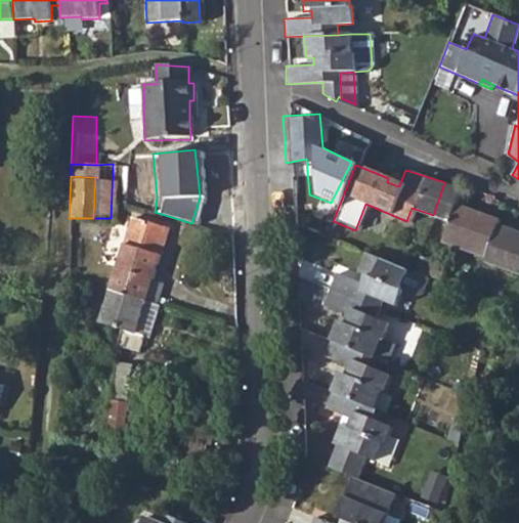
[(398,186),(400,182),(388,178),(387,182),(398,186)]
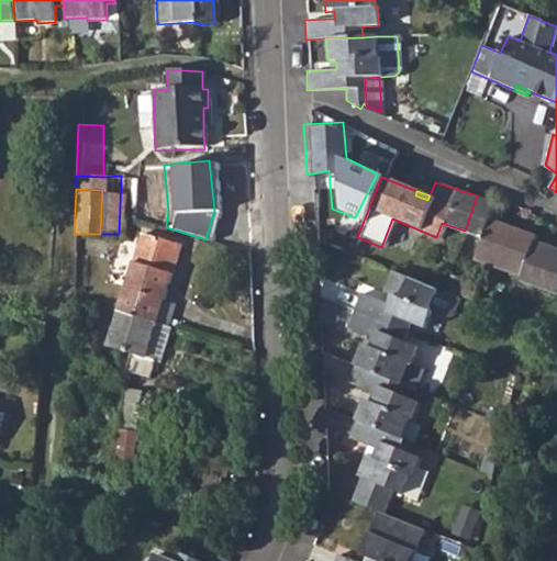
[(491,200),(477,195),(465,231),(478,236),(471,258),(520,275),(534,233),(490,217),(493,205),(490,204),(491,200)]
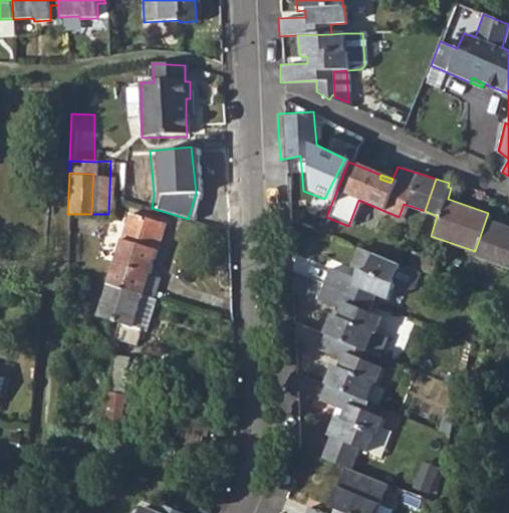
[(146,275),(160,233),(124,222),(104,281),(153,296),(158,279),(146,275)]
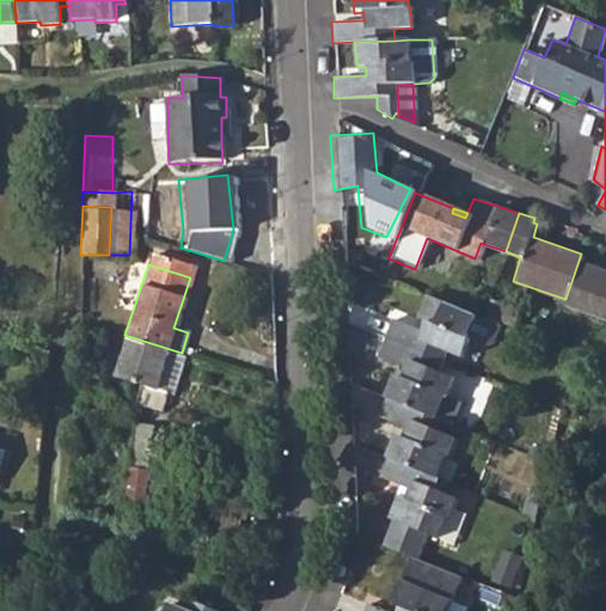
[(466,337),(476,315),(427,294),(417,318),(426,322),(422,329),(392,316),(384,336),(442,360),(446,350),(461,356),(470,338),(466,337)]
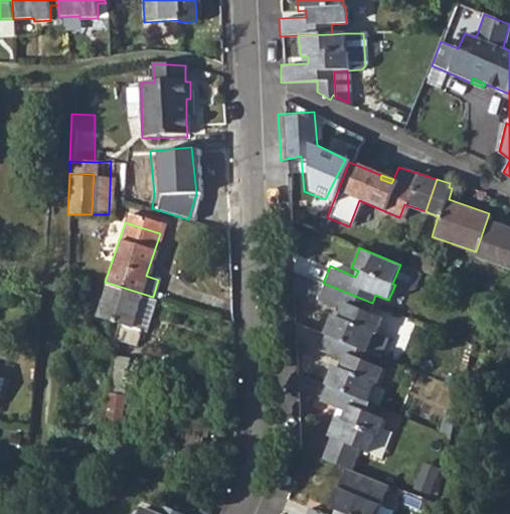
[(435,262),(409,251),(405,264),(431,275),(435,262)]
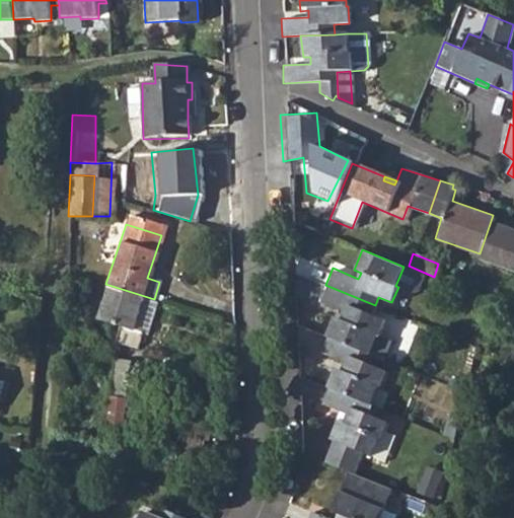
[(408,269),(404,267),(395,286),(398,287),(410,291),(417,289),(422,275),(408,269)]
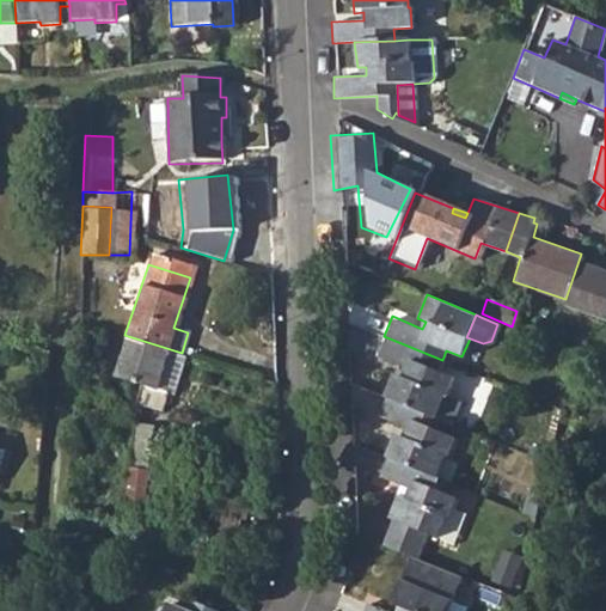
[(124,335),(122,346),(120,354),(122,356),(116,376),(138,383),(134,403),(160,413),(166,392),(171,393),(185,354),(182,353),(124,335)]
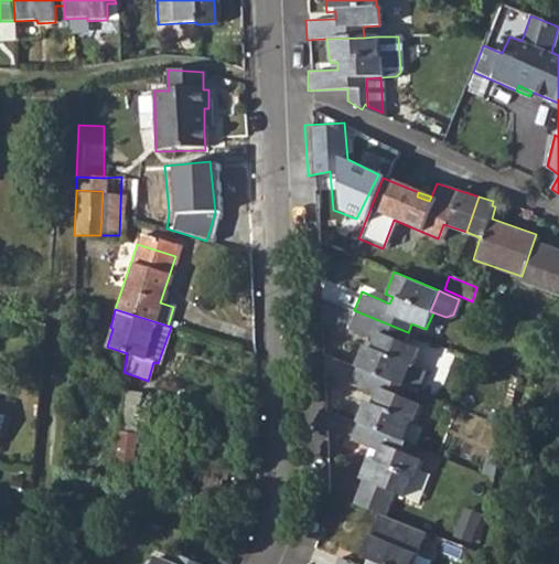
[(405,342),(408,332),(354,310),(347,328),(375,340),(372,347),(364,344),(355,366),(400,385),(409,364),(412,365),(419,348),(405,342)]
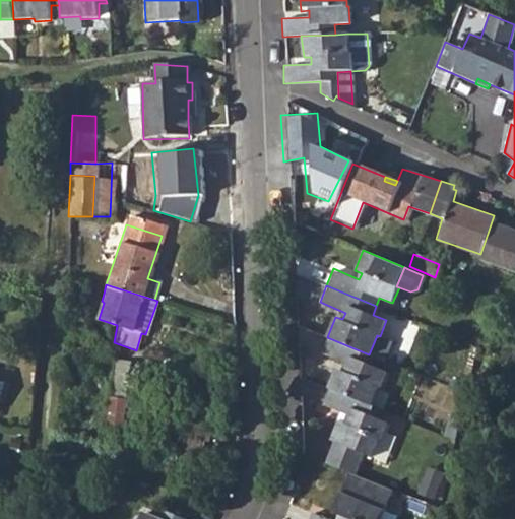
[(374,366),(377,358),(369,354),(327,337),(321,352),(345,363),(342,371),(336,369),(328,389),(370,405),(379,384),(382,383),(387,371),(374,366)]
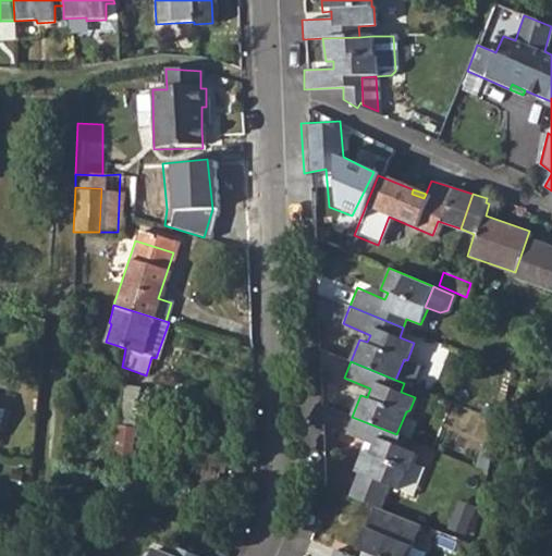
[(142,390),(119,385),(111,431),(134,435),(142,390)]
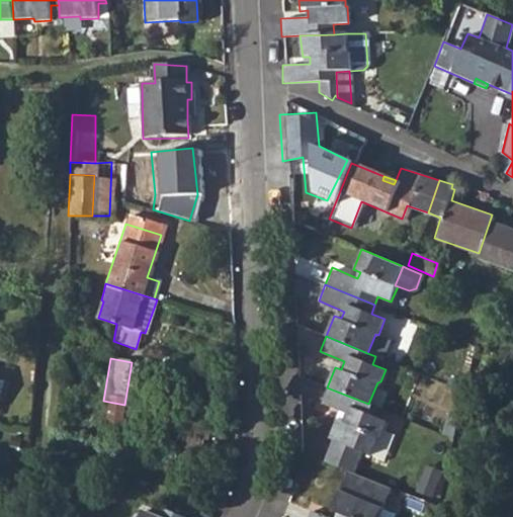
[(0,415),(9,417),(19,383),(7,380),(0,404),(0,415)]
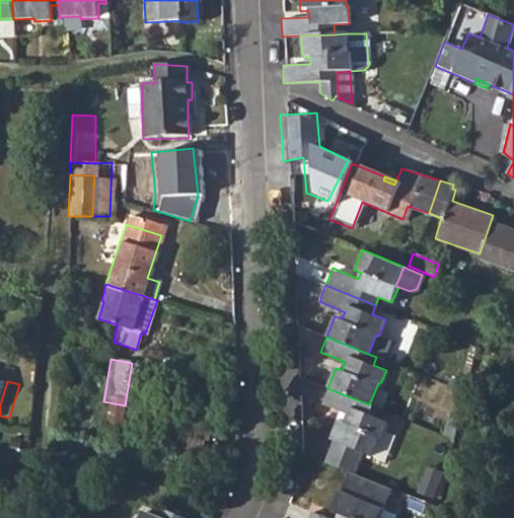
[(373,415),(375,408),(369,404),(327,388),(320,403),(347,414),(344,421),(336,418),(328,439),(370,455),(377,437),(380,438),(382,431),(386,421),(373,415)]
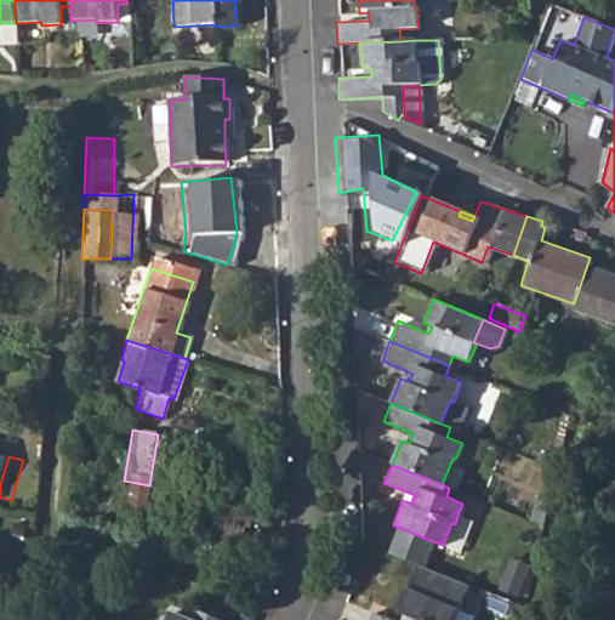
[(119,508),(144,512),(149,485),(124,481),(119,508)]
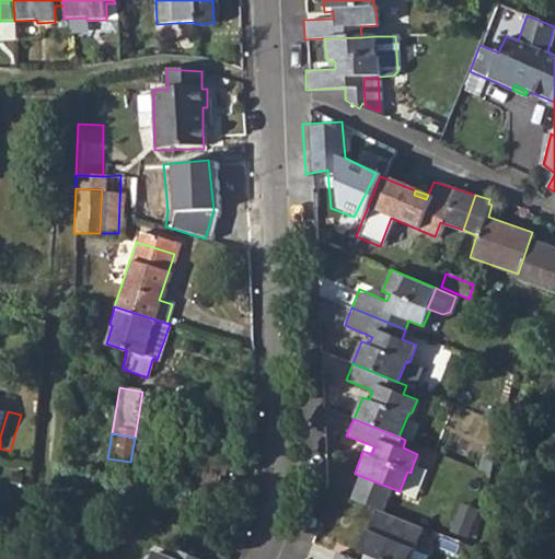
[(483,446),(477,468),(488,473),(494,449),(483,446)]
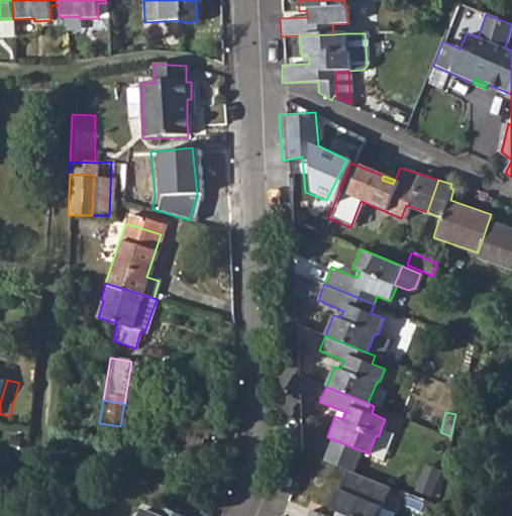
[(381,429),(379,436),(376,435),(369,453),(381,458),(391,433),(381,429)]
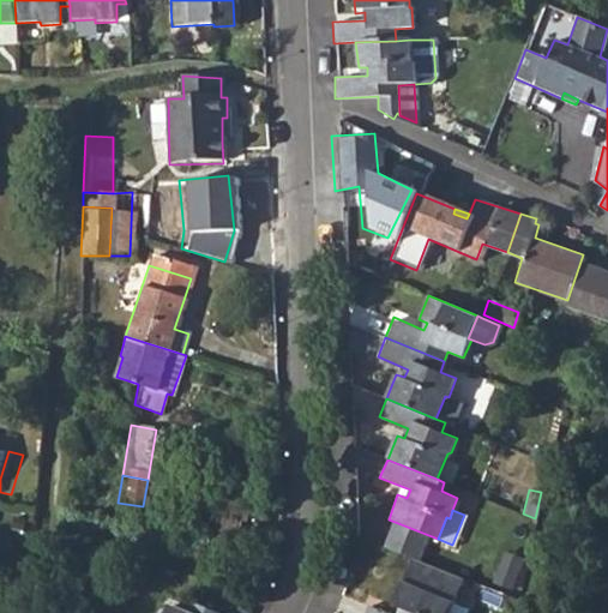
[(411,559),(393,605),(403,608),(401,612),(389,612),(368,605),(365,612),(446,612),(461,578),(411,559)]
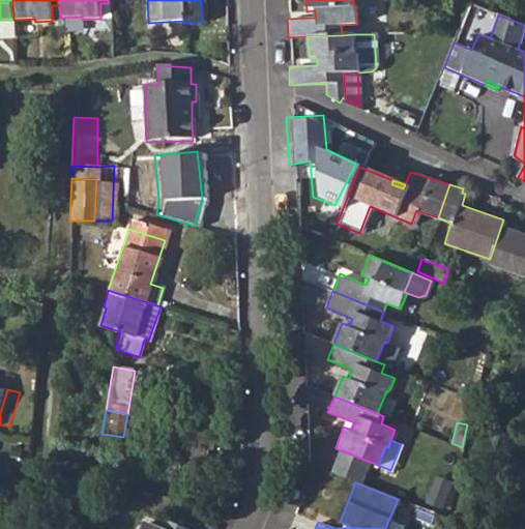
[(186,528),(163,518),(158,527),(144,521),(140,528),(186,528)]
